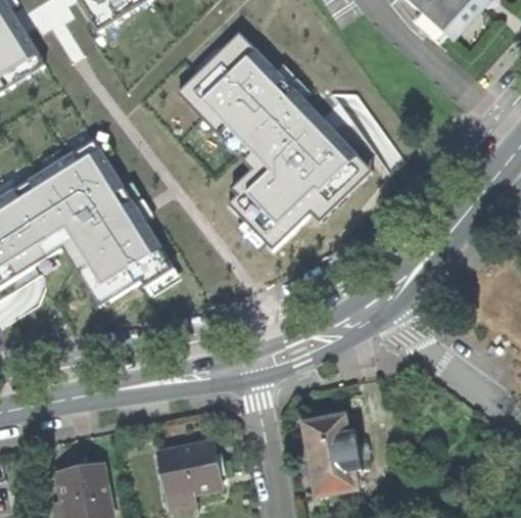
[(0,91),(46,63),(19,21),(10,27),(7,20),(3,15),(12,9),(6,0),(0,0),(0,91)]
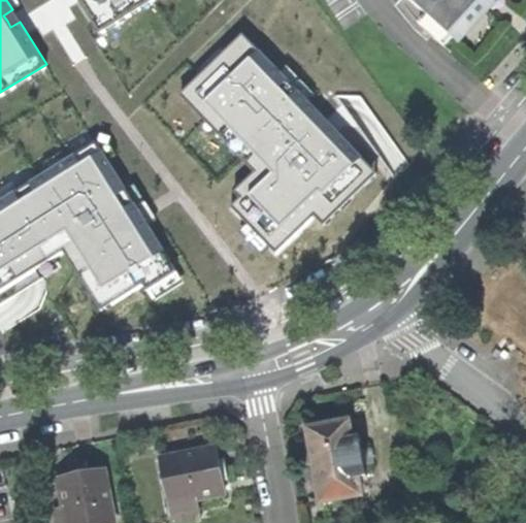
[(78,0),(98,31),(148,0),(78,0)]
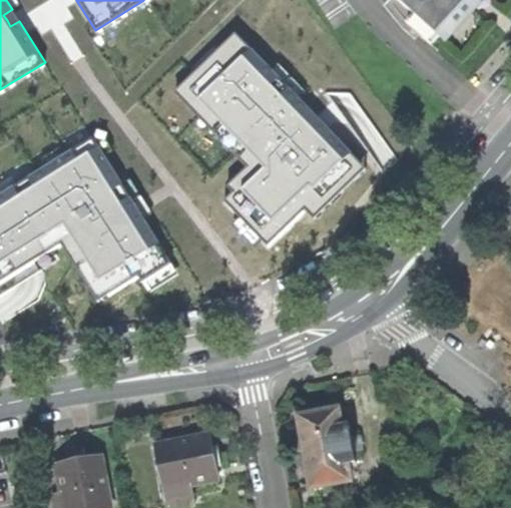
[(402,0),(460,53),(497,12),(507,0),(402,0)]
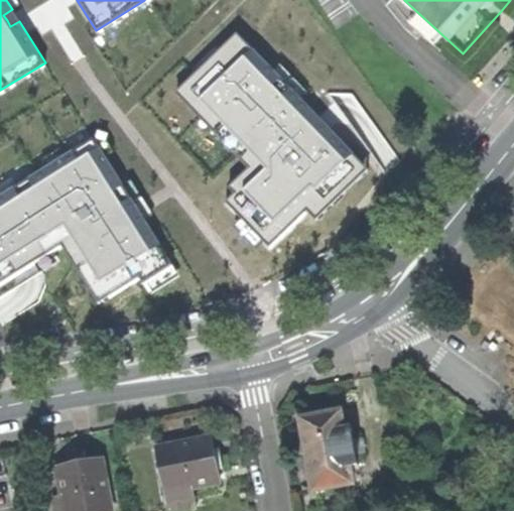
[(269,245),(277,236),(305,209),(359,158),(327,124),(318,131),(314,127),(310,122),(318,115),(236,30),(182,82),(257,158),(228,185),(234,192),(225,200),(269,245)]
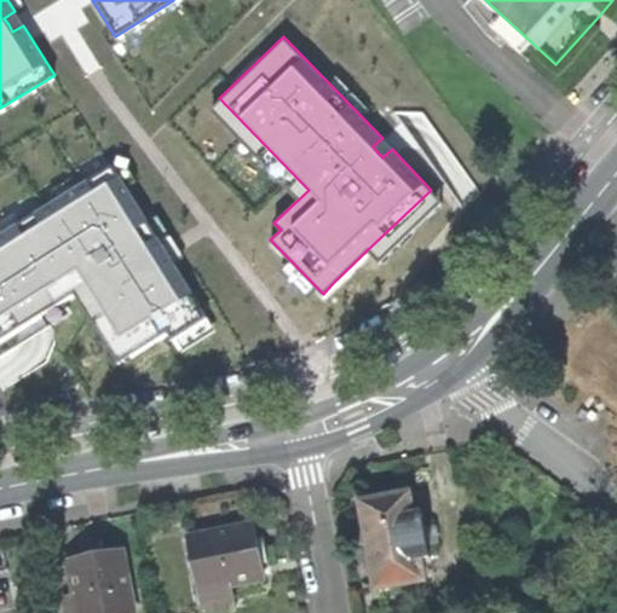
[(207,316),(202,308),(167,253),(157,258),(154,253),(150,246),(160,240),(111,163),(0,232),(0,337),(74,291),(117,360),(167,330),(172,337),(207,316)]
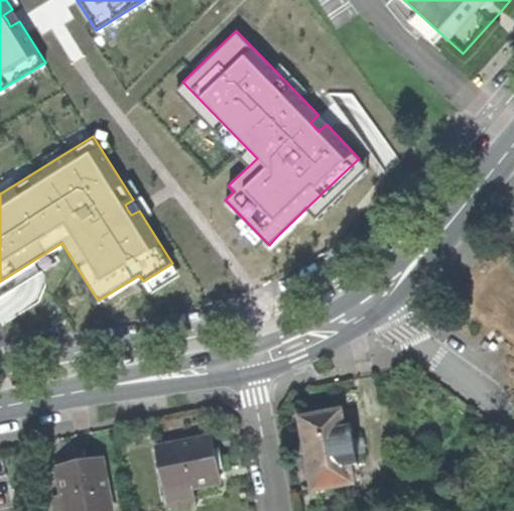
[(313,487),(353,481),(350,463),(357,462),(350,423),(343,425),(340,408),(320,411),(301,415),(313,487)]
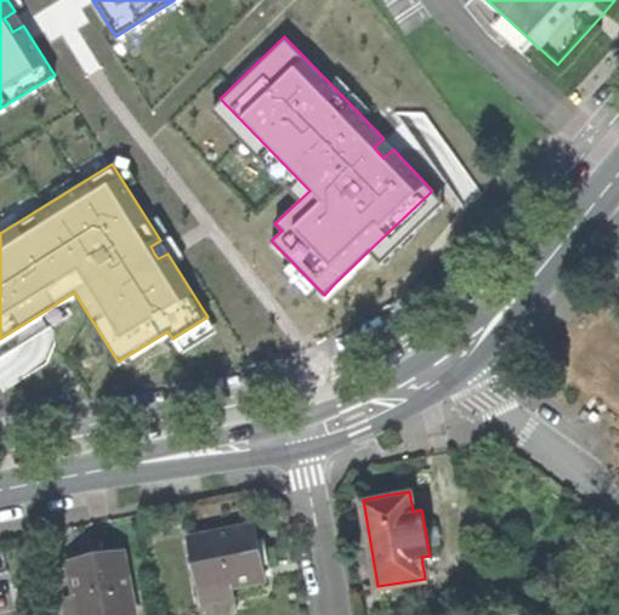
[(254,520),(188,534),(199,591),(265,578),(260,551),(254,520)]
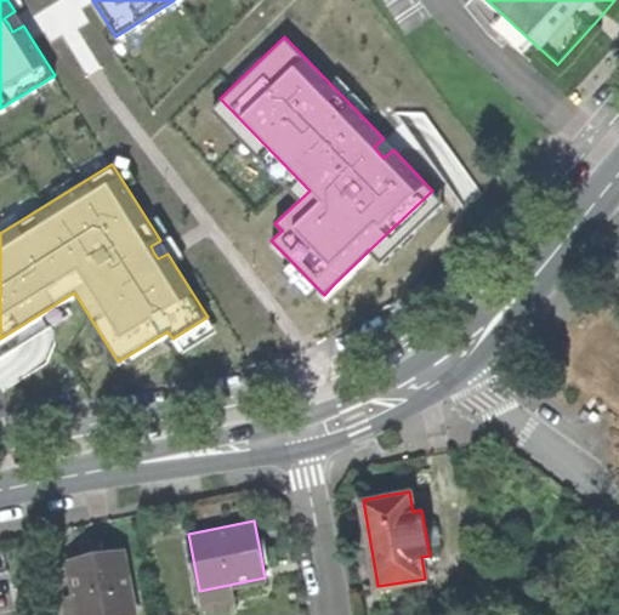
[(69,559),(78,614),(134,614),(121,548),(92,554),(69,559)]
